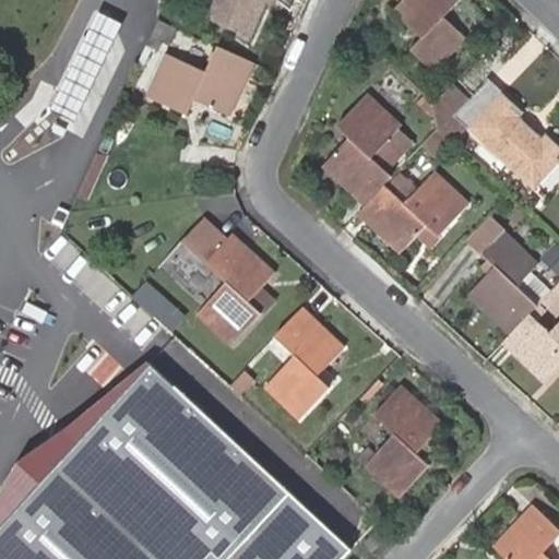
[(215,0),(209,15),(246,33),(261,0),(215,0)]
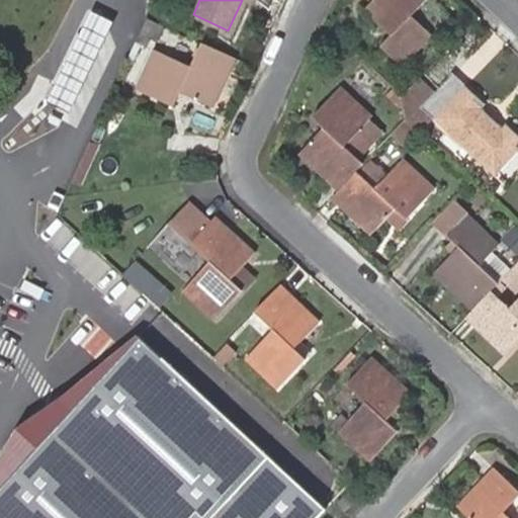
[(374,0),(366,9),(391,33),(381,44),(403,64),(431,34),(412,14),(424,0),(374,0)]
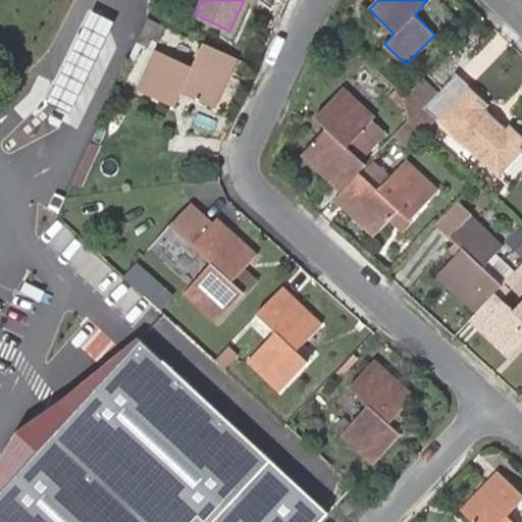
[(111,18),(88,8),(45,100),(68,111),(111,18)]
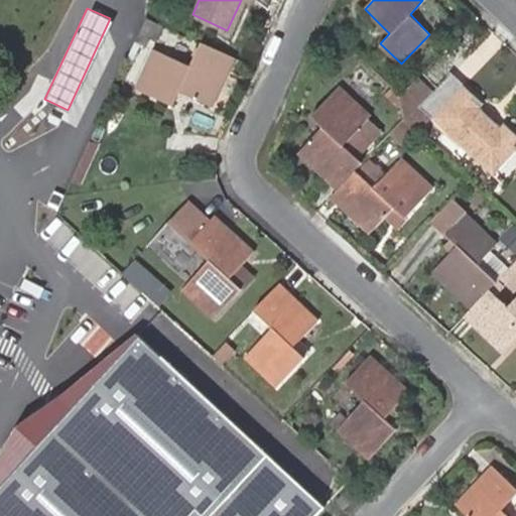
[(144,20),(136,38),(145,41),(147,35),(154,38),(160,24),(145,17),(144,20)]
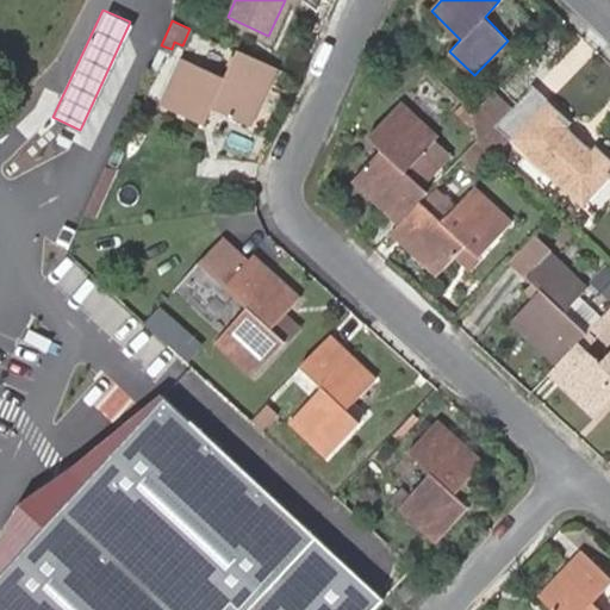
[(182,57),(161,104),(205,124),(213,107),(250,124),(278,66),(238,49),(226,76),(182,57)]
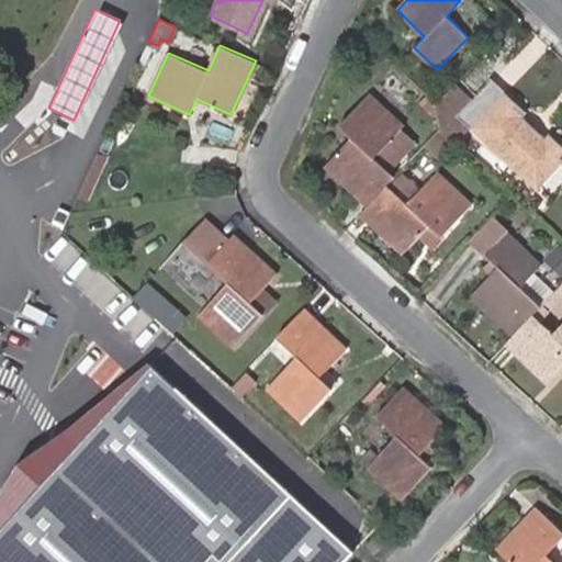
[(441,98),(471,125),(538,189),(561,163),(561,143),(550,133),(547,137),(523,114),(526,110),(492,78),(472,99),(456,82),(441,98)]
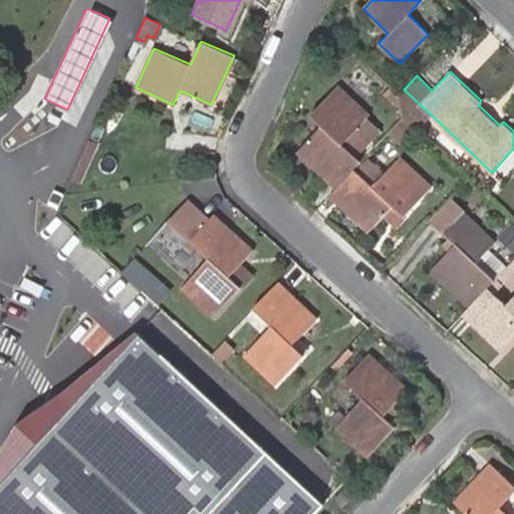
[(336,188),(354,169),(360,162),(355,157),(342,145),(366,117),(369,114),(338,85),(311,114),(321,124),(297,152),(336,188)]
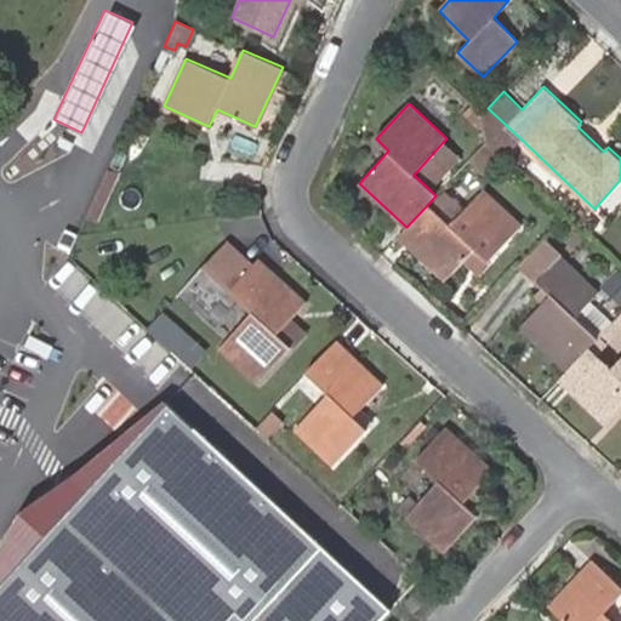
[(502,159),(520,138),(488,108),(483,113),(485,143),(502,159)]
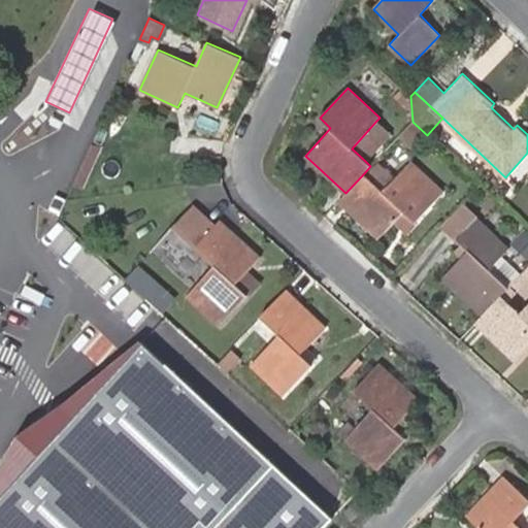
[(391,133),(376,121),(352,149),(365,161),(391,133)]
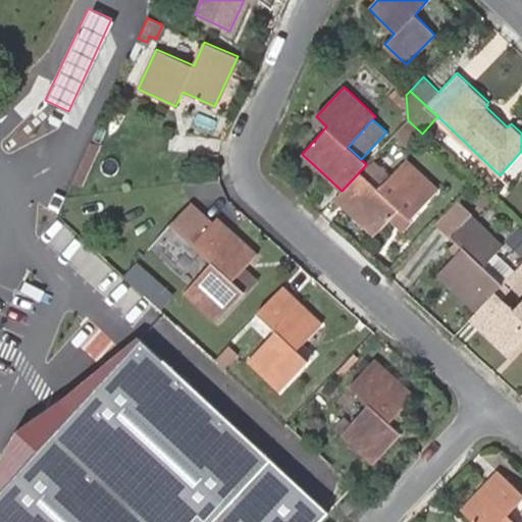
[(187,134),(186,149),(212,152),(214,138),(187,134)]
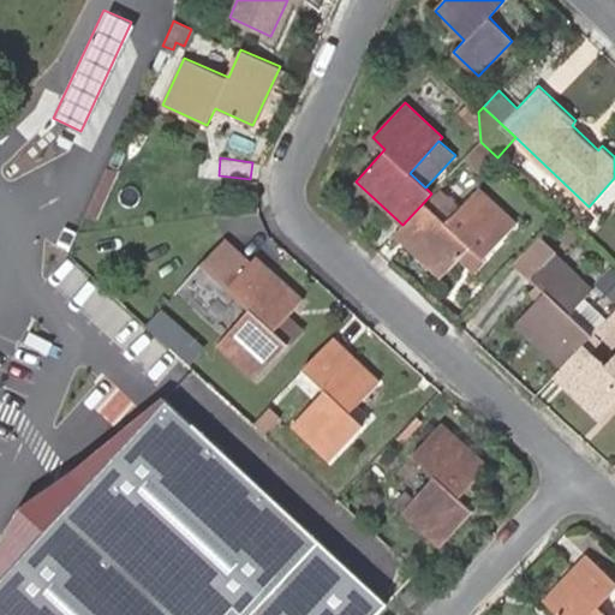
[(447,222),(424,202),(402,225),(395,233),(395,234),(441,278),(470,246),(484,258),(517,224),(479,189),(447,222)]
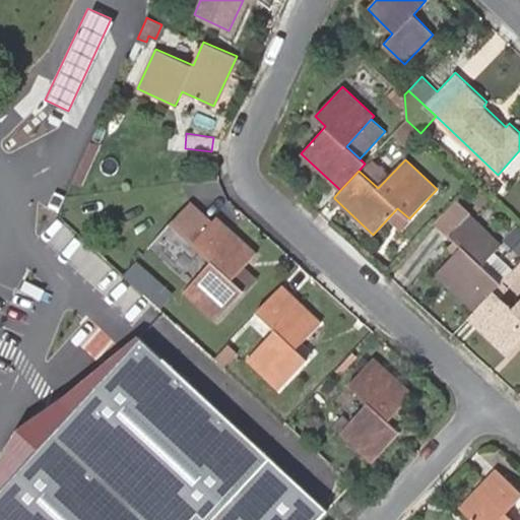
[(170,223),(192,244),(211,261),(184,291),(215,321),(243,291),(232,280),(256,253),(216,215),(211,221),(190,201),(170,223)]
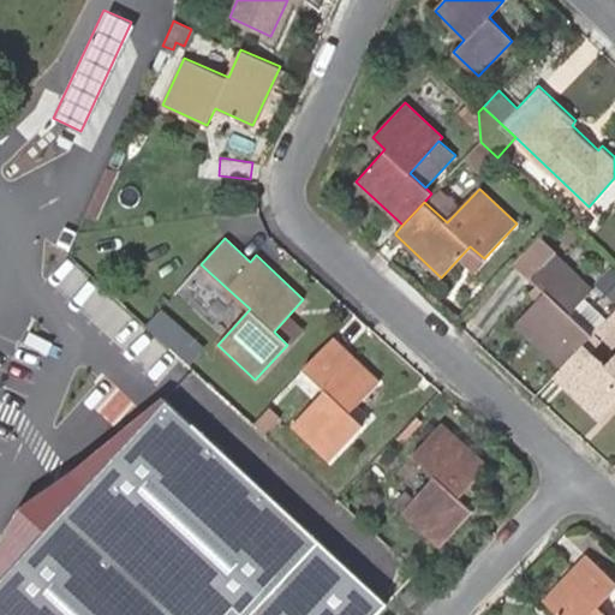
[(515,322),(561,366),(584,342),(592,333),(571,314),(593,288),(539,239),(515,264),(544,291),(515,322)]
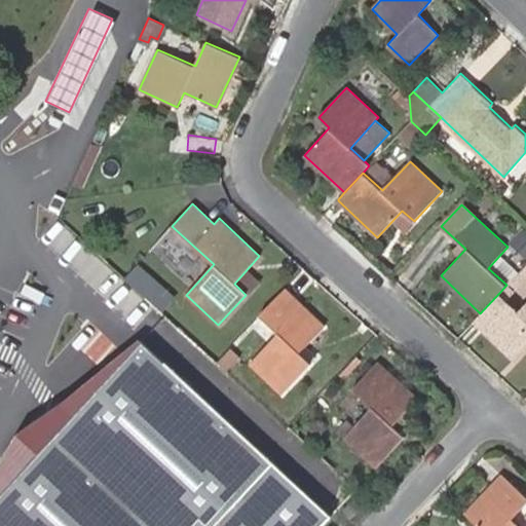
[(149,299),(162,311),(174,299),(160,287),(149,299)]
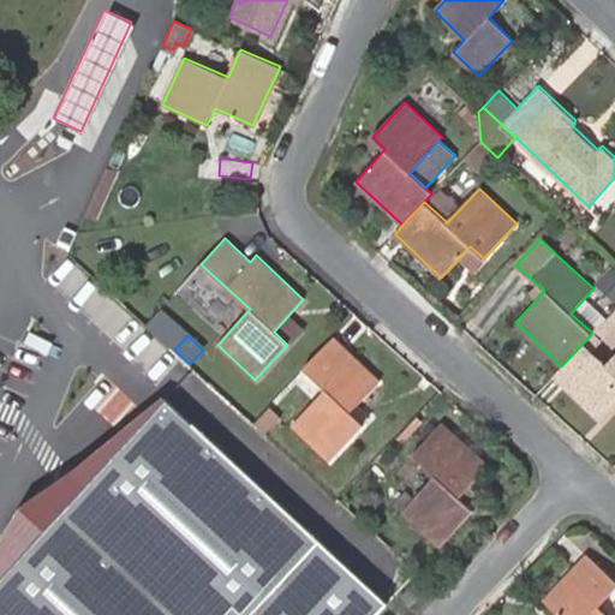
[(332,336),(302,369),(324,389),(292,424),(330,460),(363,425),(350,413),(378,380),(332,336)]
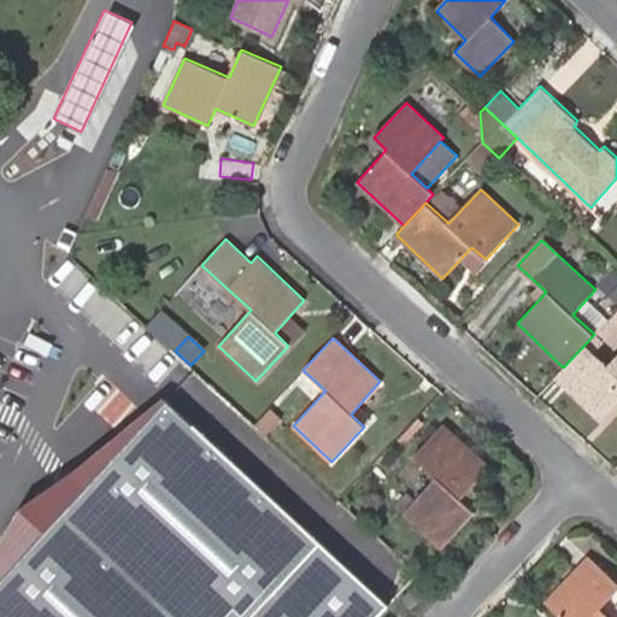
[(616,354),(609,365),(586,344),(563,368),(554,377),(601,421),(616,404),(616,354)]
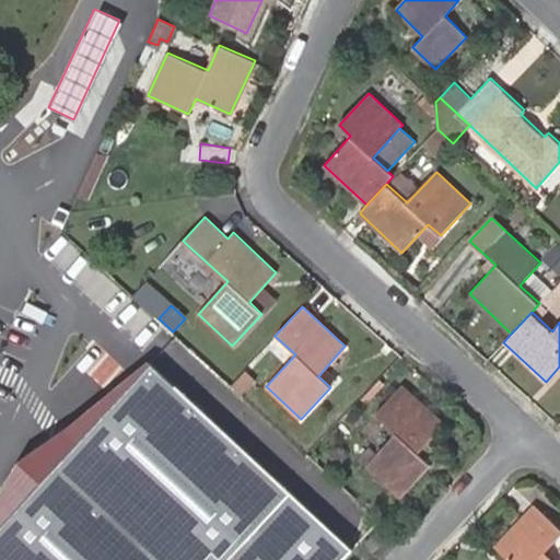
[(0,559),(325,559),(348,536),(149,353),(0,516),(0,559)]
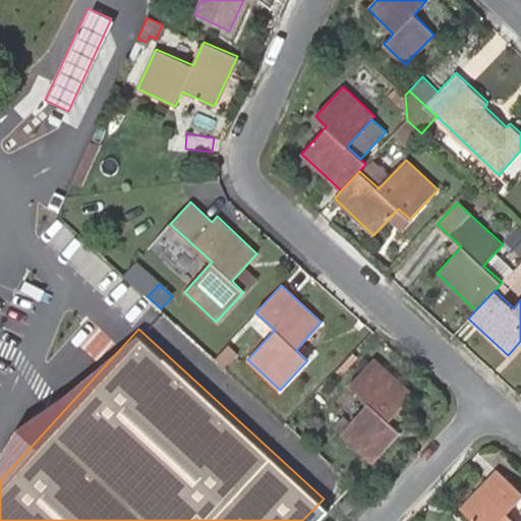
[(224,365),(224,366),(235,354),(227,345),(215,357),(224,365)]
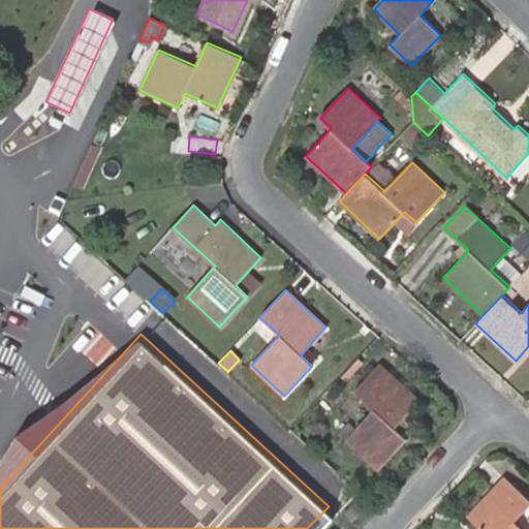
[(379,364),(353,392),(374,409),(366,418),(347,439),(379,470),(407,438),(396,428),(419,401),(379,364)]
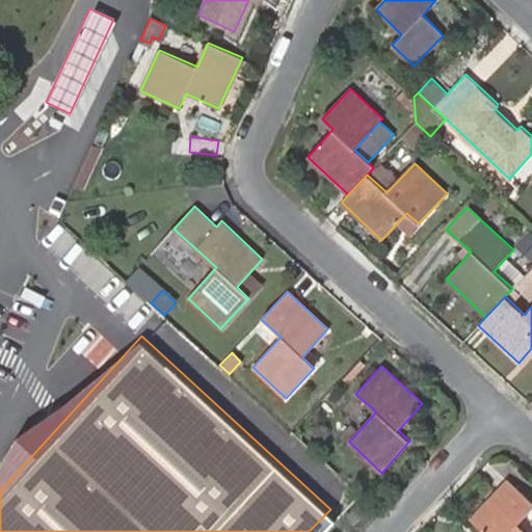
[(347,403),(368,421),(376,411),(355,394),(347,403)]
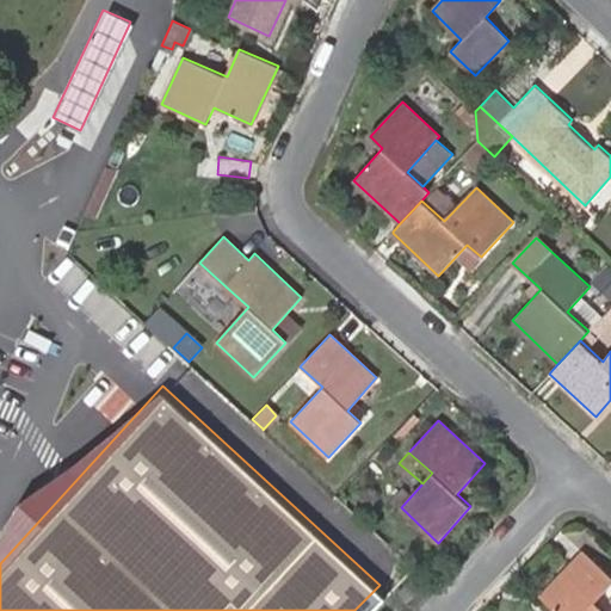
[(539,596),(554,610),(603,610),(593,602),(610,581),(610,578),(581,550),(539,596)]
